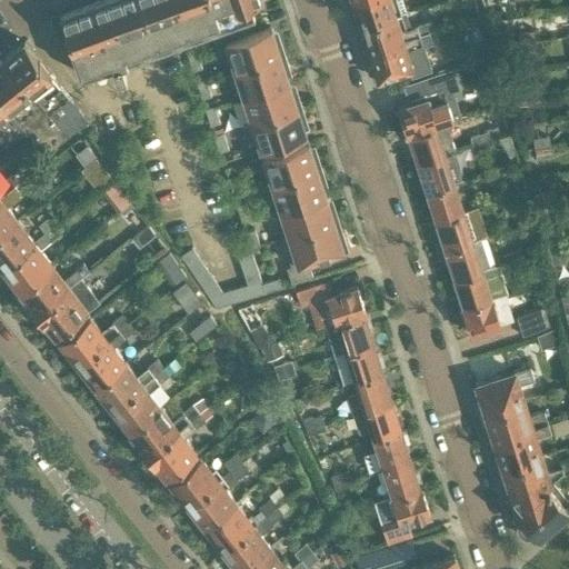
[(79,70),(83,77),(112,66),(117,77),(126,75),(121,62),(253,16),(250,3),(260,0),(101,0),(59,16),(79,70)]
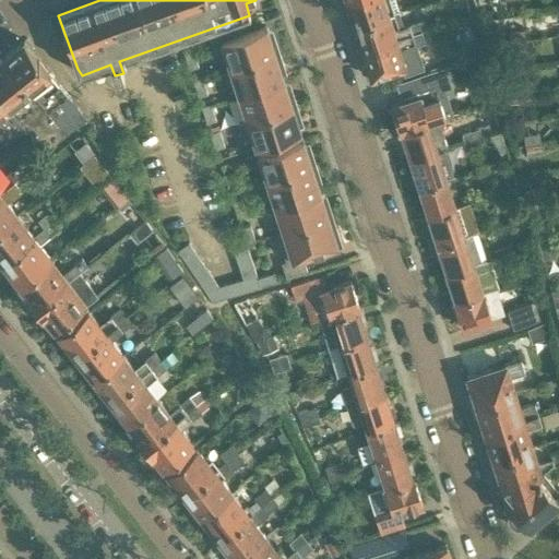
[(345,0),(349,11),(345,16),(348,26),(399,11),(394,0),(345,0)]
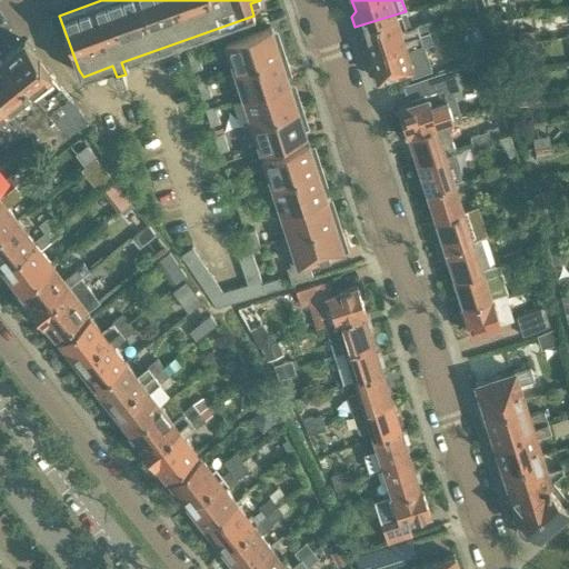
[(365,39),(369,50),(419,35),(417,25),(410,27),(406,11),(355,27),(358,38),(365,39)]
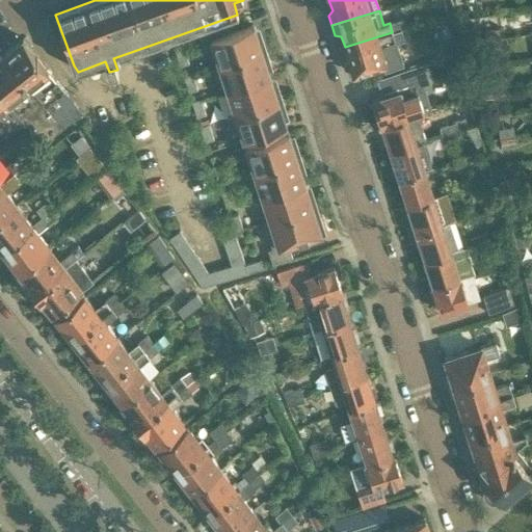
[(218,64),(265,49),(262,40),(258,38),(253,25),(210,38),(218,64)]
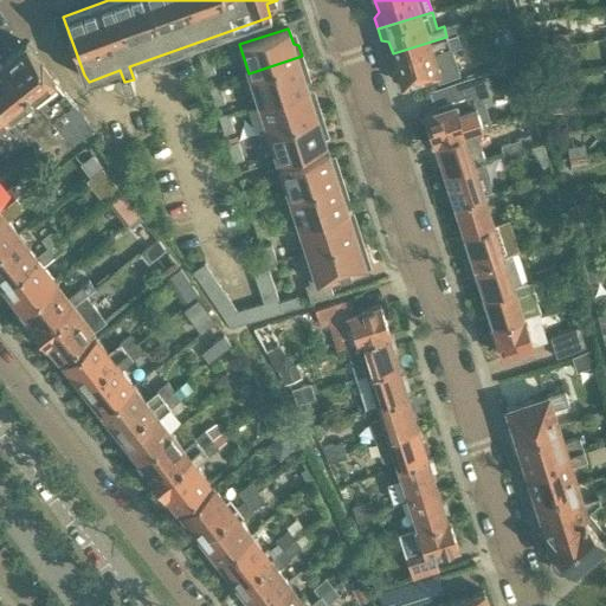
[(553,44),(568,42),(567,32),(550,34),(552,37),(541,38),(541,45),(553,44)]
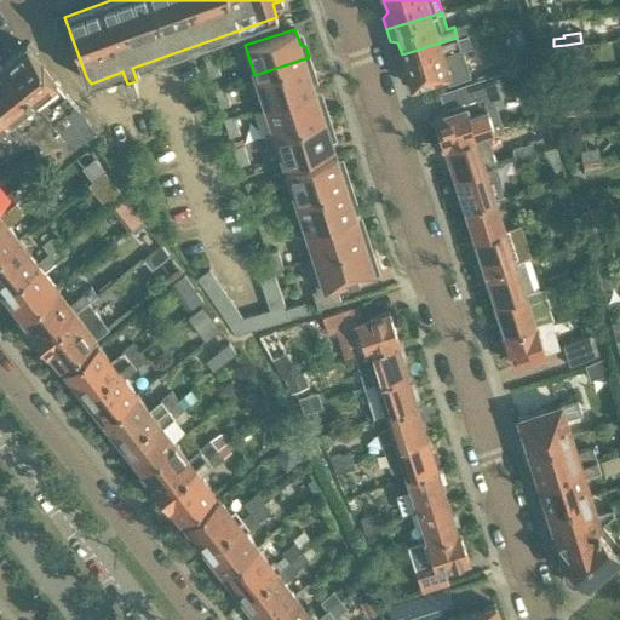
[(460,49),(457,38),(402,55),(407,69),(401,75),(405,84),(411,85),(448,73),(442,55),(460,49)]
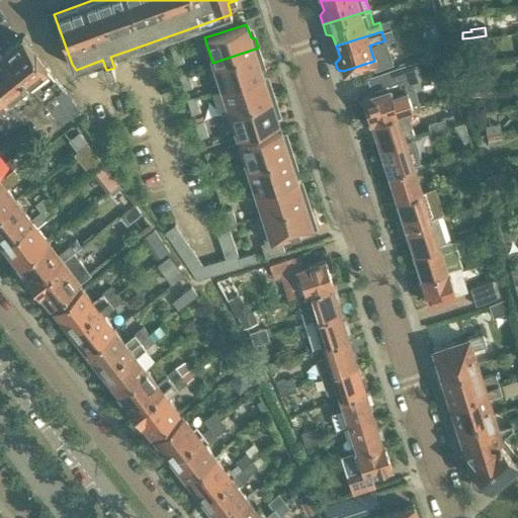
[(486,35),(472,37),(473,48),(488,46),(486,35)]
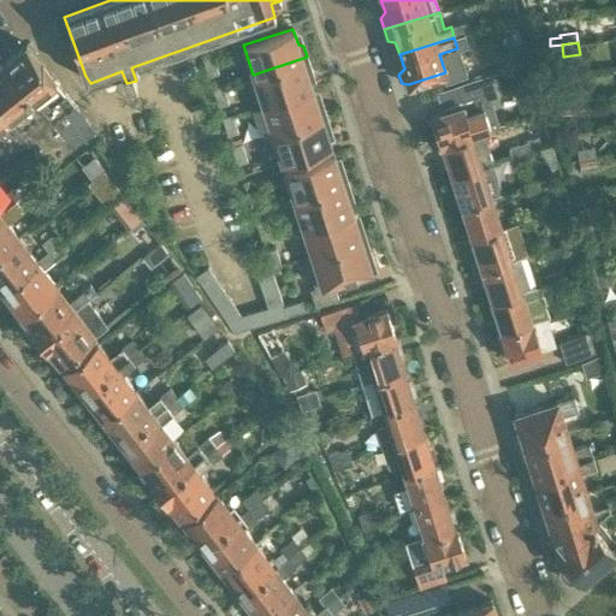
[(1,61),(72,149),(95,130),(25,43),(1,61)]
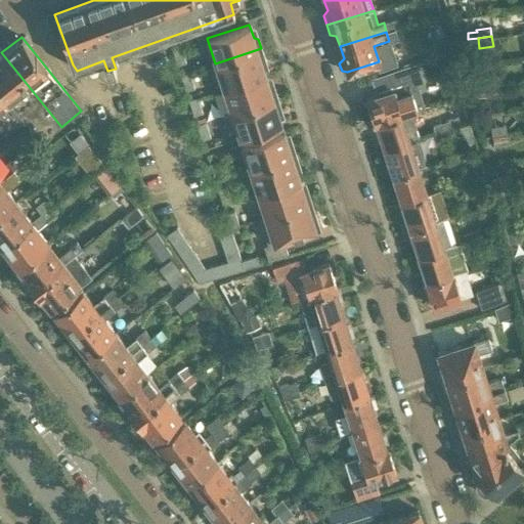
[(428,45),(432,57),(446,53),(450,51),(447,39),(428,45)]
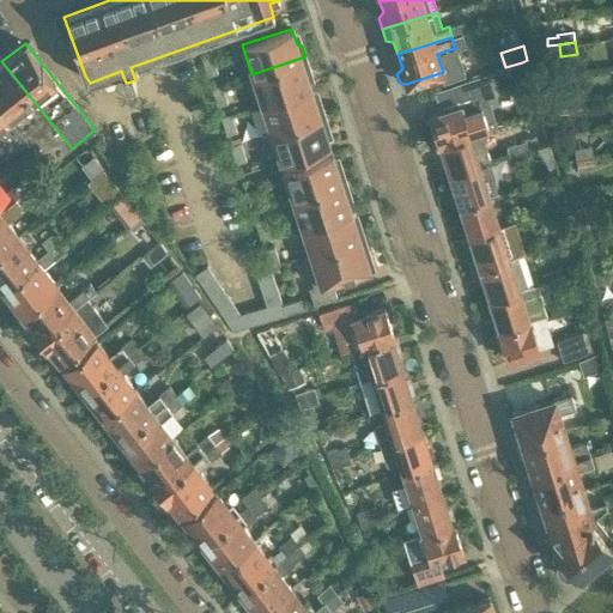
[(207,76),(217,72),(211,54),(201,58),(207,76)]
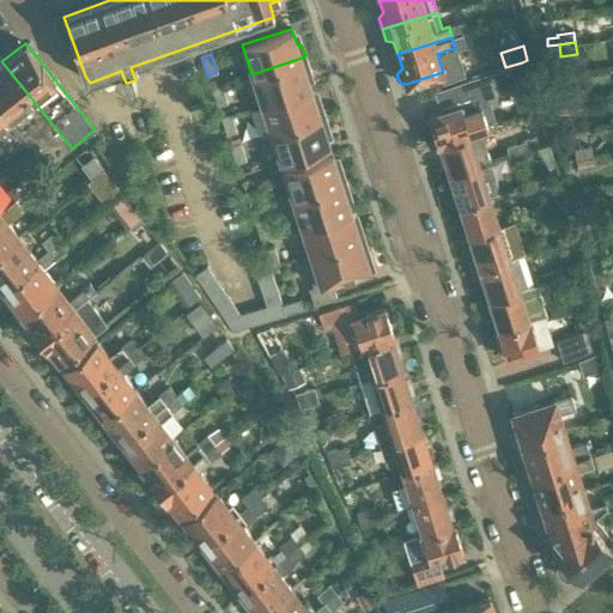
[(261,103),(310,86),(305,72),(309,68),(305,56),(252,74),(261,103)]
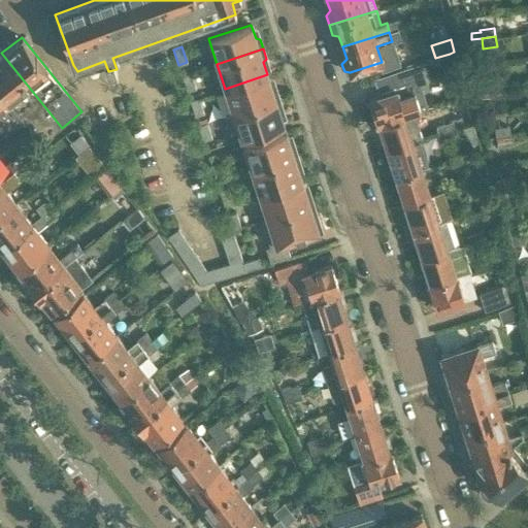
[(42,143),(62,128),(1,53),(0,54),(0,90),(19,113),(22,119),(42,143)]
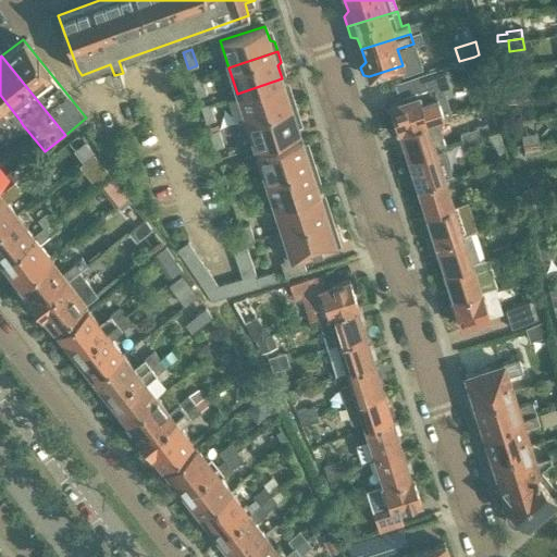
[(396,131),(398,130),(440,118),(432,93),(481,77),(474,57),(459,61),(424,72),(406,78),(412,96),(387,103),(396,131)]
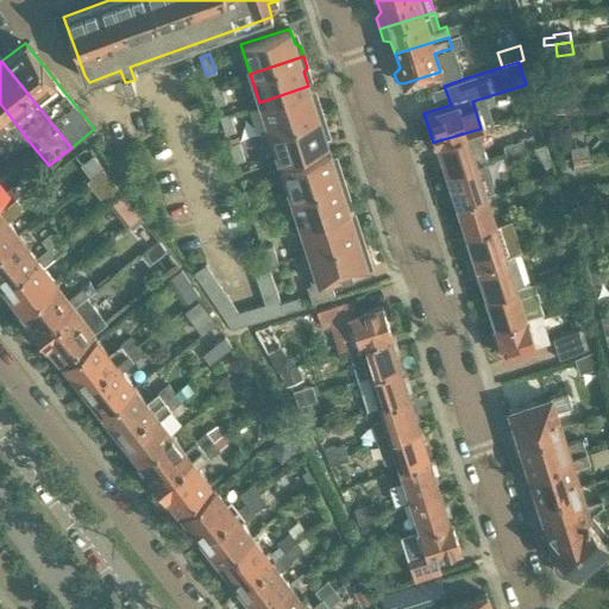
[(215,105),(226,102),(220,83),(209,87),(215,105)]
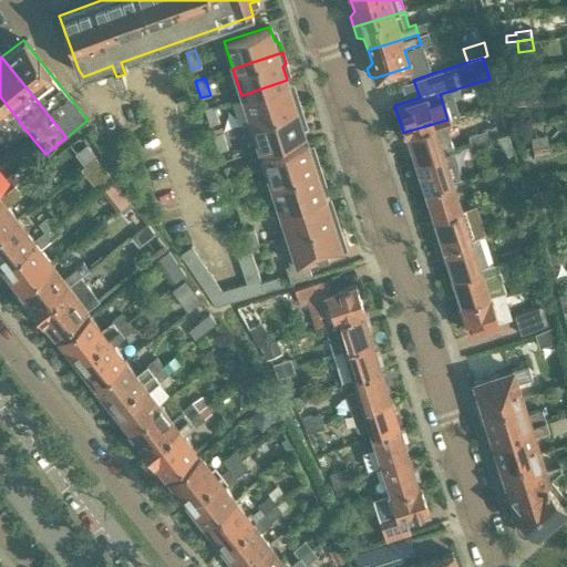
[(250,122),(299,105),(296,95),(291,94),(287,80),(241,95),(250,122)]
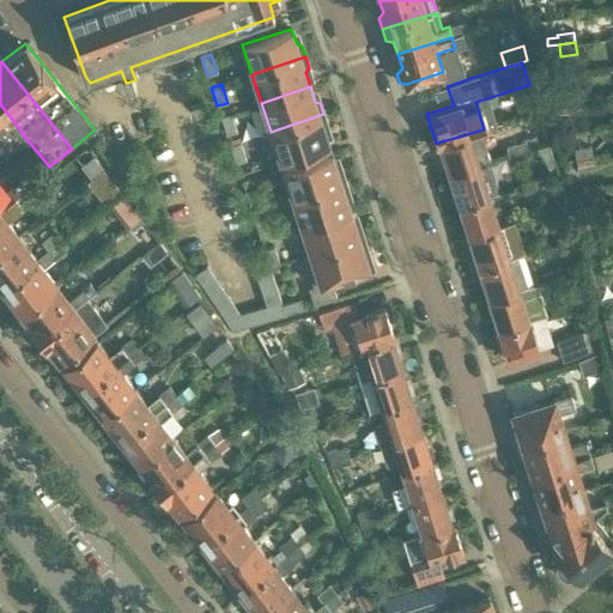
[(565,91),(568,103),(583,99),(582,89),(565,91)]
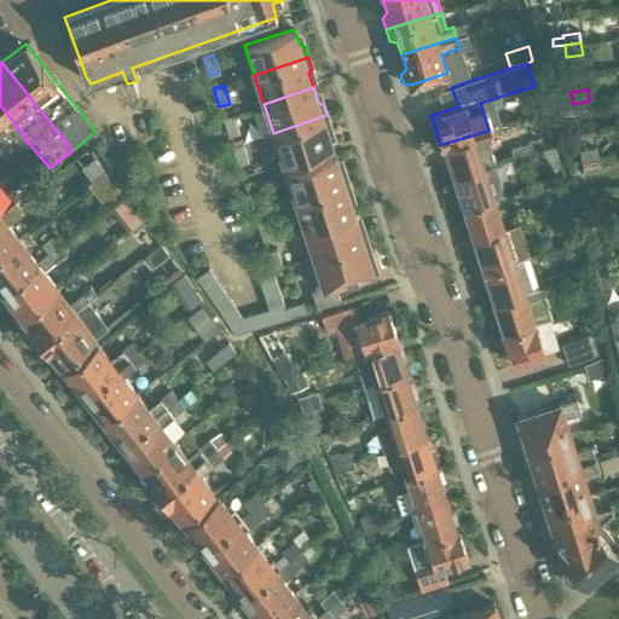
[(591,111),(589,100),(573,104),(574,114),(591,111)]
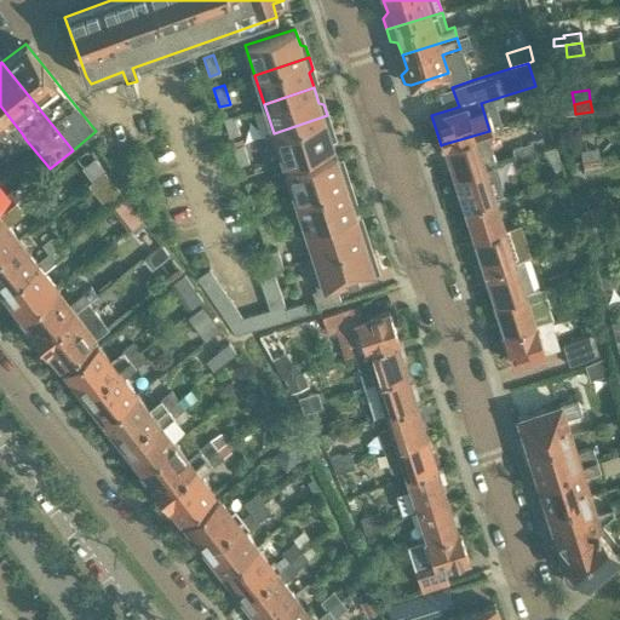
[(0,151),(4,158),(26,139),(22,133),(0,105),(0,151)]
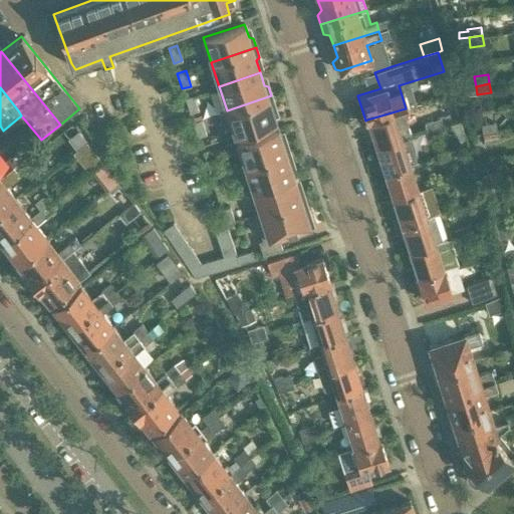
[(185,97),(190,113),(198,110),(194,95),(185,97)]
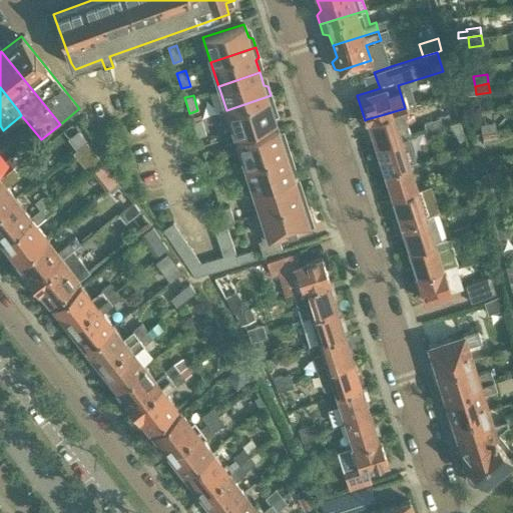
[(234,135),(276,121),(272,108),(275,105),(271,95),(226,110),(234,135)]
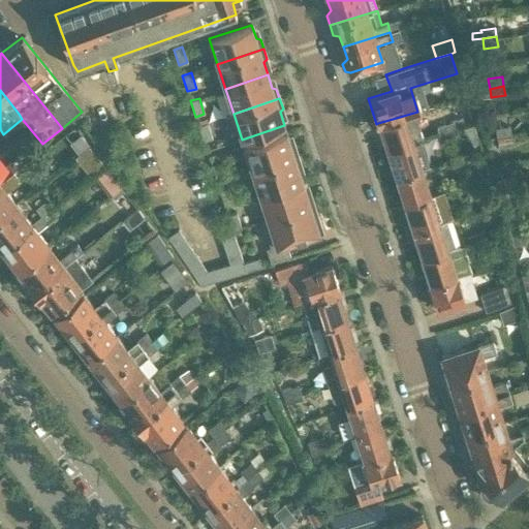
[(417,112),(378,123),(387,150),(412,143),(423,139),(414,113),(417,112)]
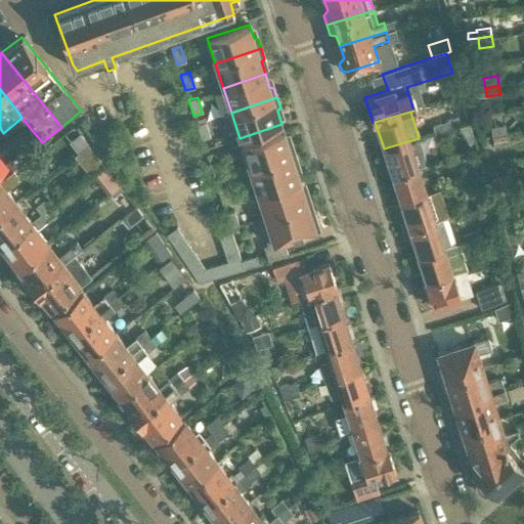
[(457,118),(448,121),(440,124),(444,136),(452,133),(450,128),(460,125),(457,118)]
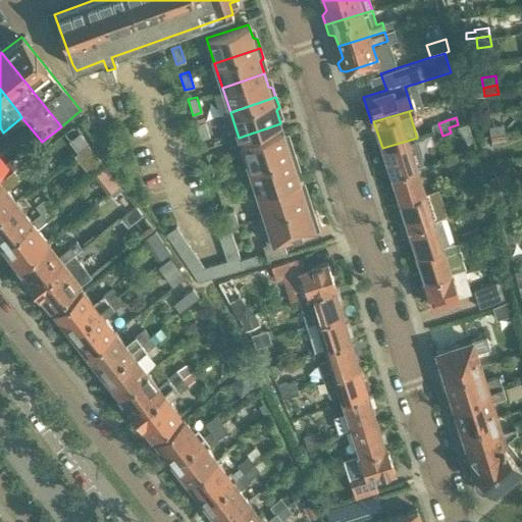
[(196,123),(201,139),(209,137),(204,120),(196,123)]
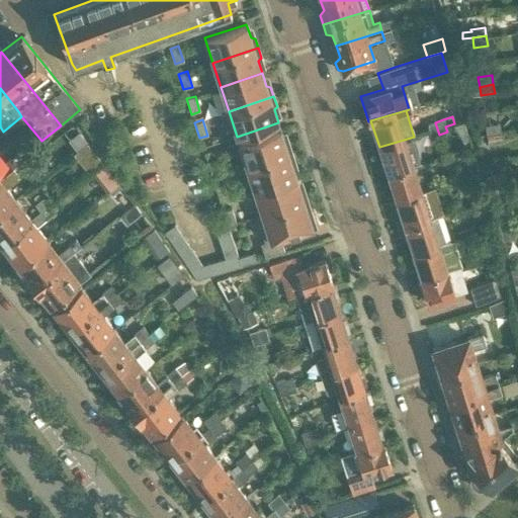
[(431,137),(439,135),(435,122),(427,124),(431,137)]
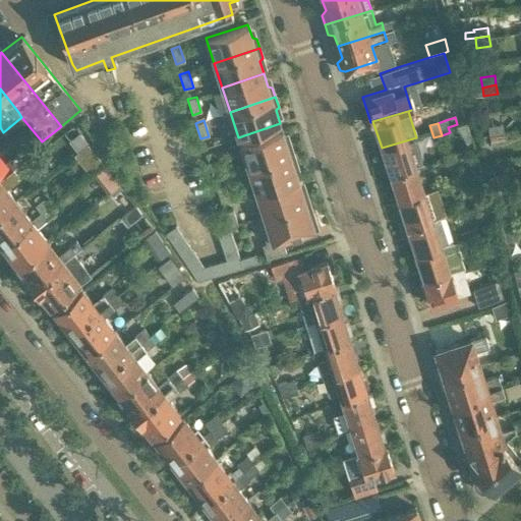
[(488,134),(503,132),(502,124),(487,126),(488,134)]
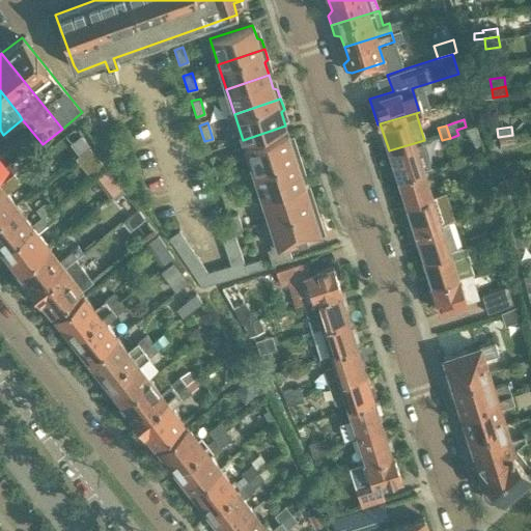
[(253,171),(299,156),(296,146),(291,145),(287,132),(245,145),(253,171)]
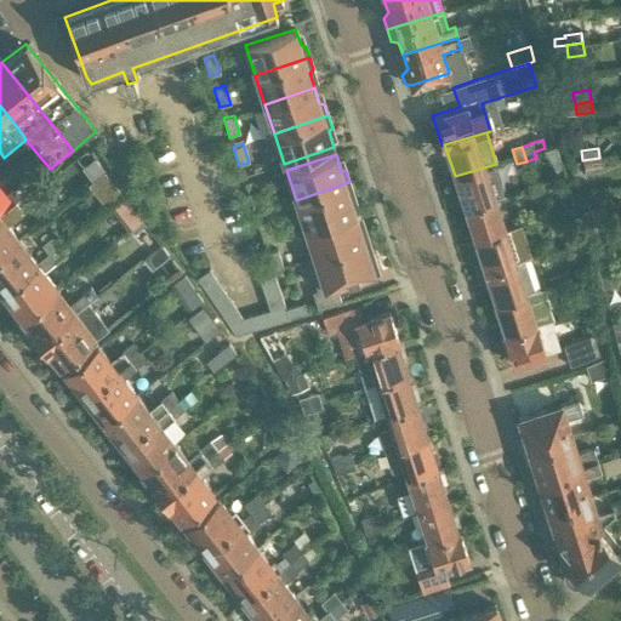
[(600,170),(599,158),(582,160),(585,172),(600,170)]
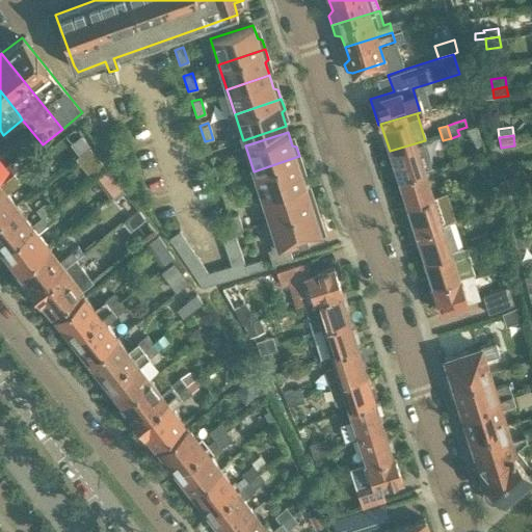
[(81,136),(70,144),(78,155),(89,147),(81,136)]
